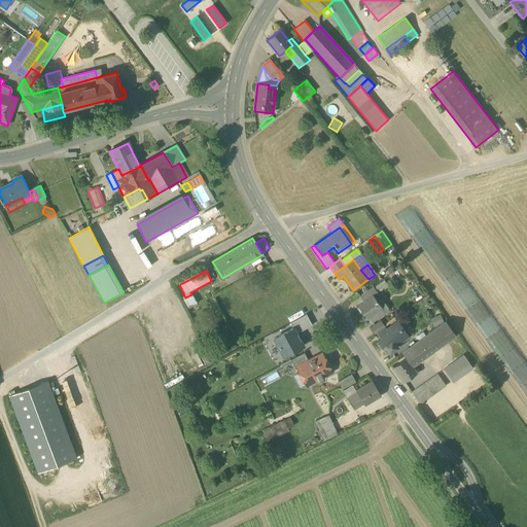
[(179,278),(182,283),(192,278),(189,272),(179,278)]
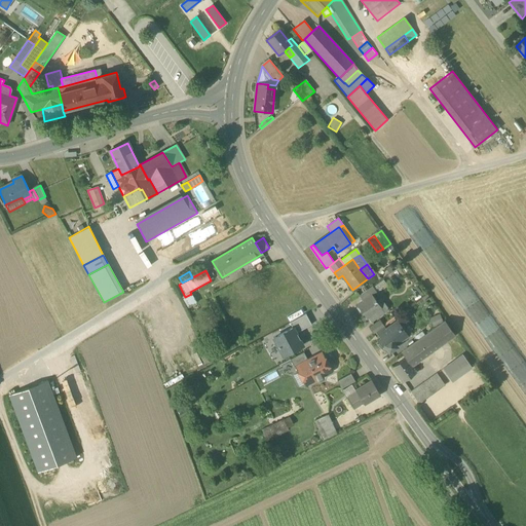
[(372,286),(376,292),(386,285),(382,278),(372,286)]
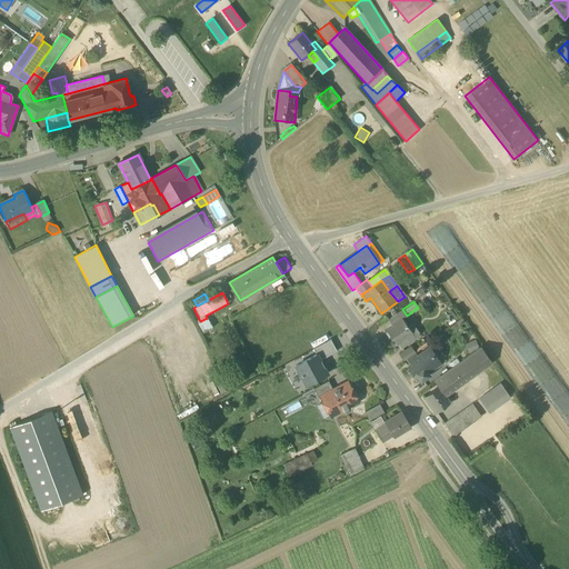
[(392,326),(401,319),(402,319),(407,316),(402,309),(388,320),(392,326)]
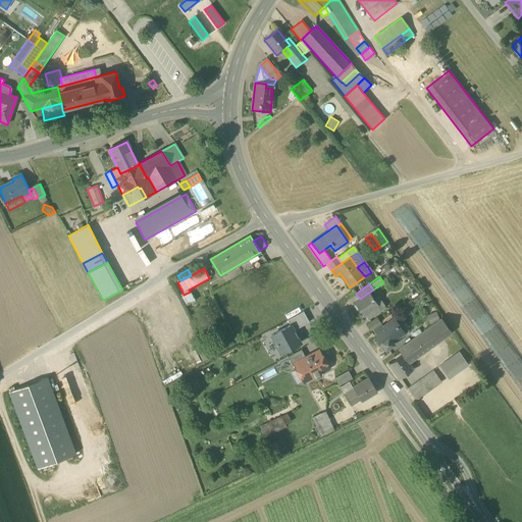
[(195,301),(190,292),(184,295),(180,296),(187,306),(195,301)]
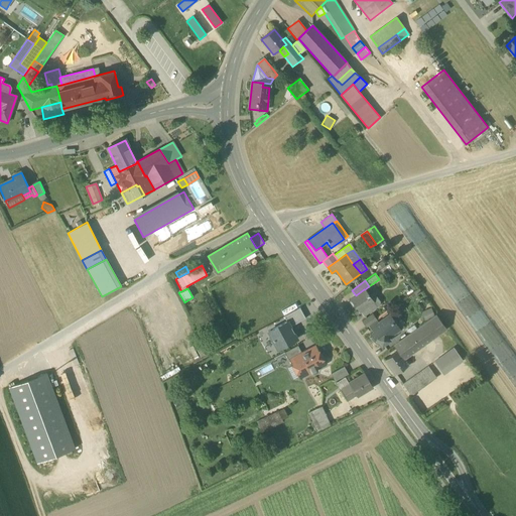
[(359,311),(361,310),(373,300),(369,295),(365,289),(364,289),(356,295),(350,299),(359,311)]
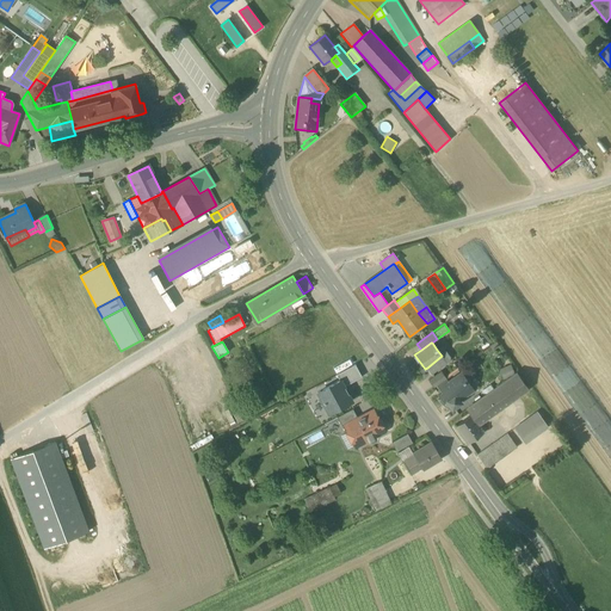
[(440,346),(437,350),(442,356),(446,362),(449,360),(449,357),(440,346)]
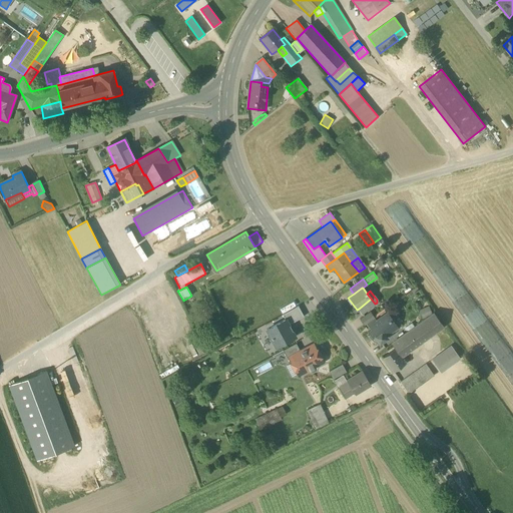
[(371,299),(359,309),(362,314),(375,304),(371,299)]
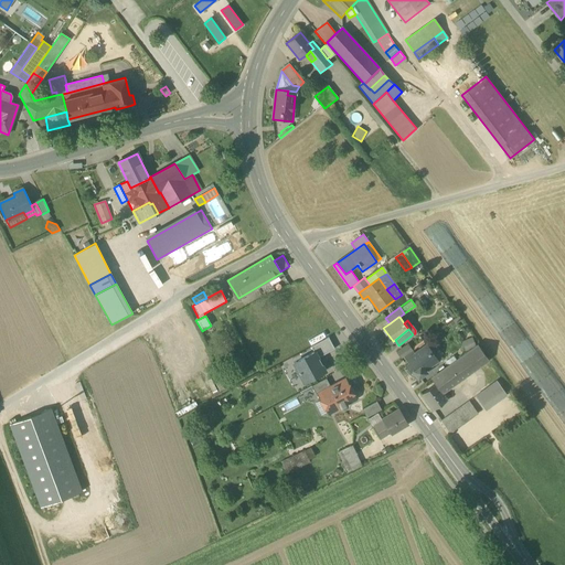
[(461,341),(466,350),(477,343),(472,336),(461,341)]
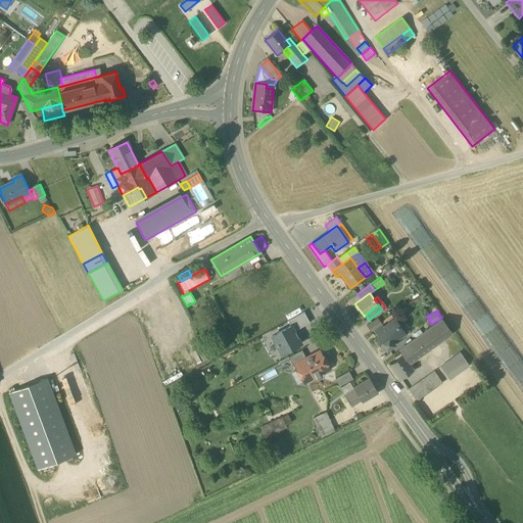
[(288,321),(290,326),(291,326),(294,331),(310,323),(303,312),(288,321)]
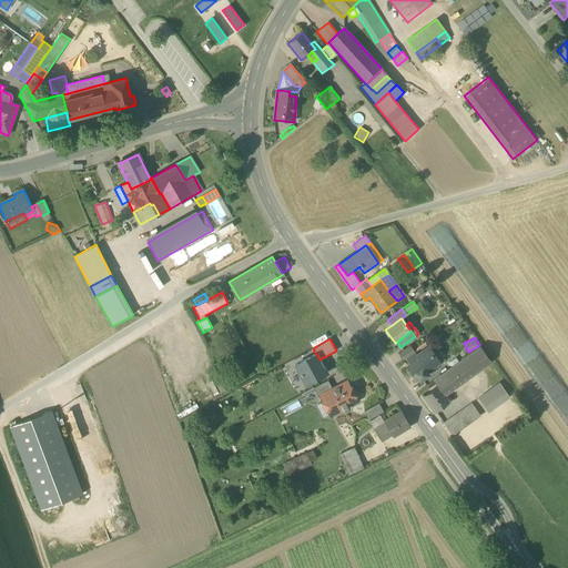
[(398,354),(403,361),(406,358),(414,352),(409,345),(398,354)]
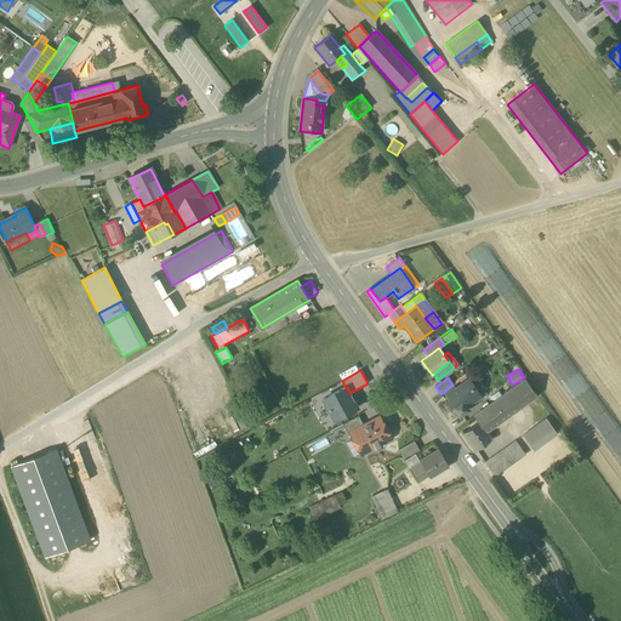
[(457,417),(463,412),(462,410),(467,406),(480,396),(473,386),(472,387),(467,380),(456,388),(446,396),(449,398),(444,400),(448,404),(445,406),(446,409),(449,411),(450,412),(453,415),(455,416),(457,417)]
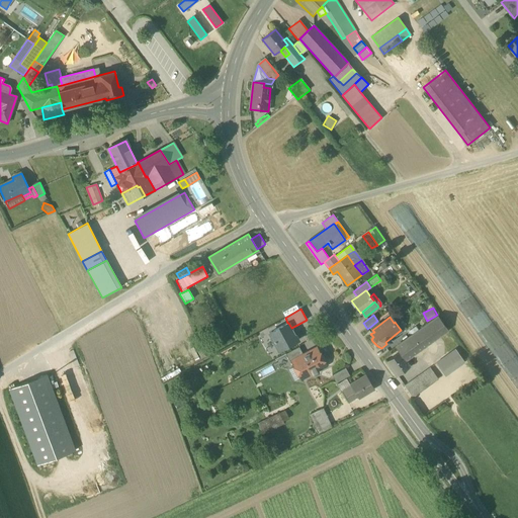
[(400,352),(404,358),(412,352),(414,354),(447,330),(438,317),(395,347),(399,352),(400,352)]
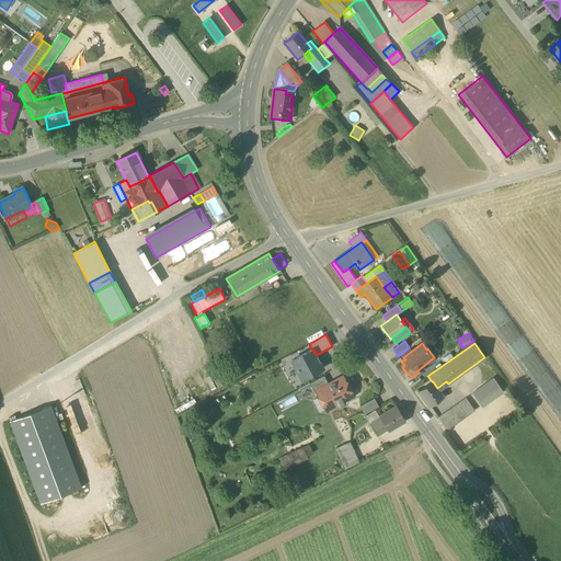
[(403,357),(412,351),(409,347),(401,354),(403,357)]
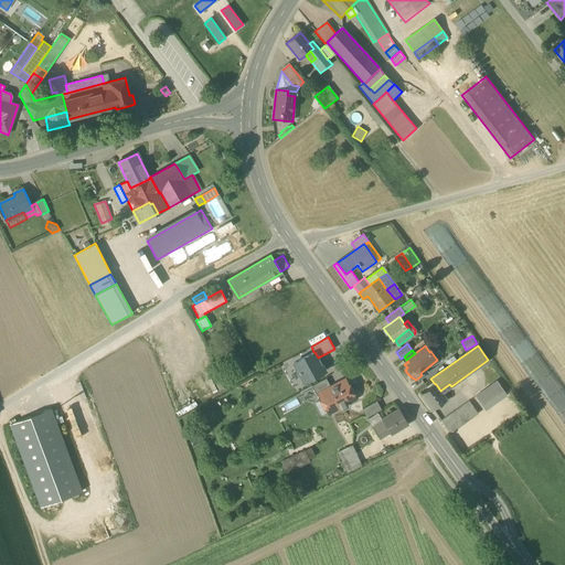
[(304,383),(324,371),(321,364),(319,359),(318,359),(318,358),(315,352),(313,352),(294,363),(304,383)]
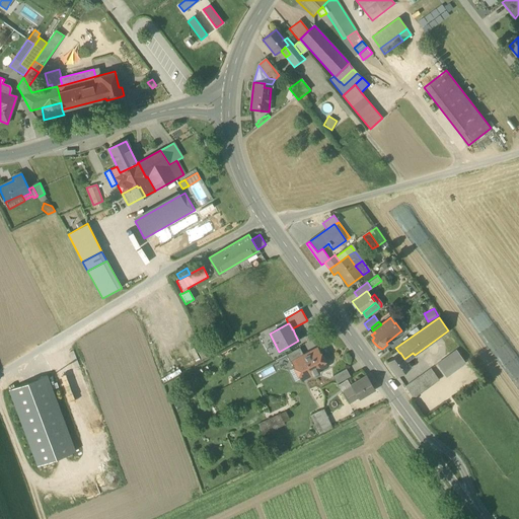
[(286,355),(291,364),(294,362),(294,361),(304,356),(303,356),(299,348),(286,355)]
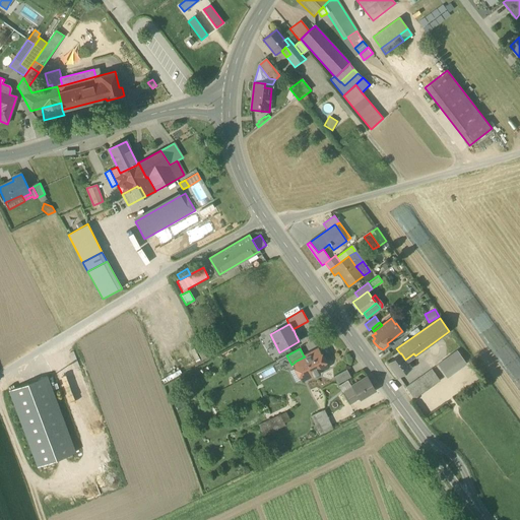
[(304,375),(306,378),(312,374),(313,376),(316,377),(320,375),(320,373),(319,371),(325,368),(326,366),(321,356),(319,358),(315,350),(304,356),(305,356),(295,362),(295,363),(297,366),(297,368),(299,373),(304,374),(304,375)]
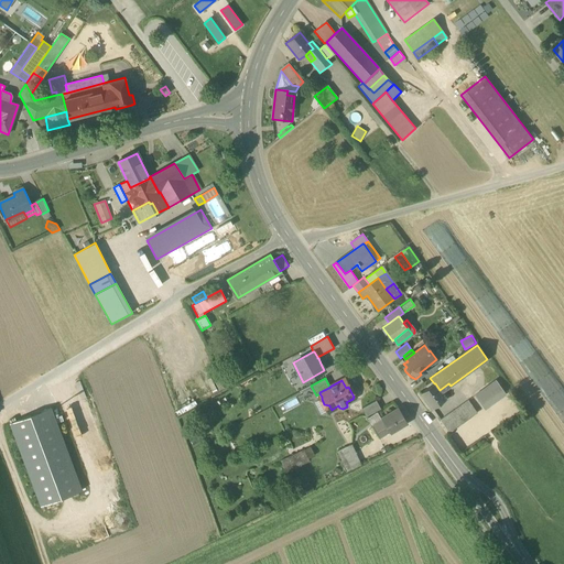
[(475,396),(481,404),(489,399),(501,390),(495,380),(475,396)]
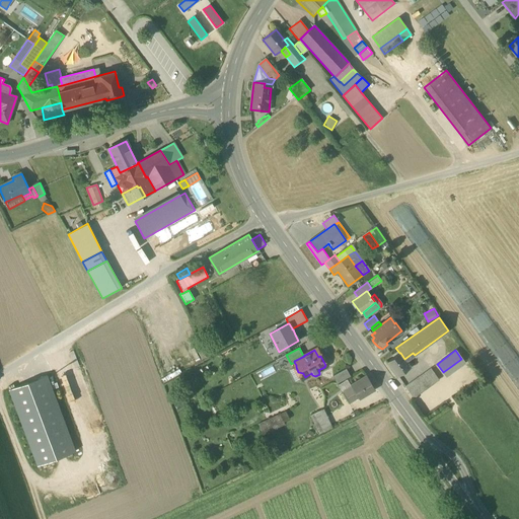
[(386,362),(397,377),(411,367),(404,359),(400,353),(399,353),(386,362)]
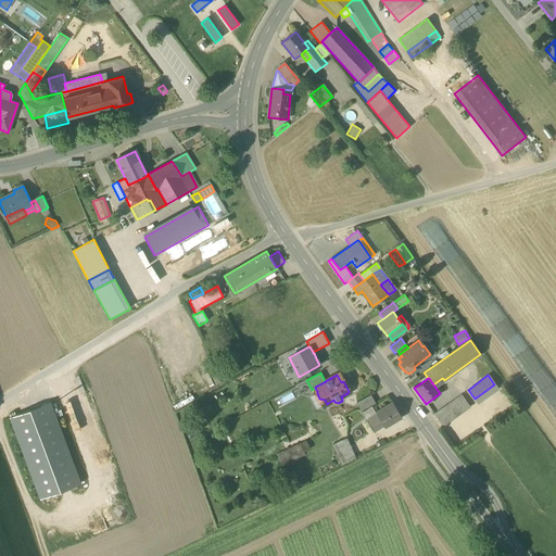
[(482,393),(475,399),(478,403),(498,389),(494,384),(482,393)]
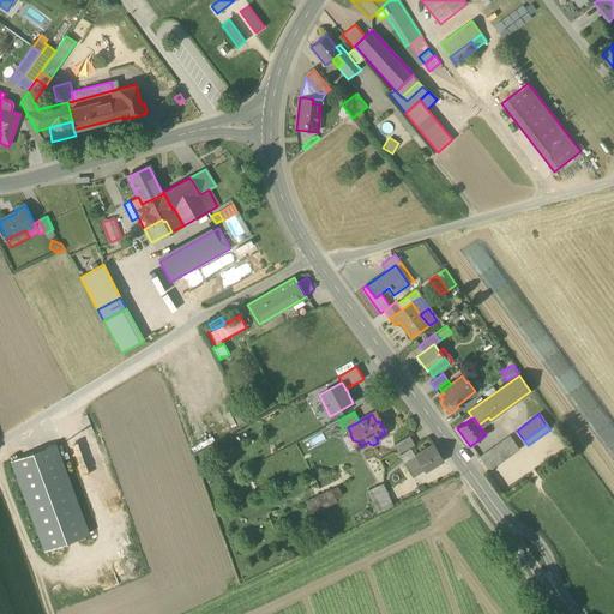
[(479,458),(489,471),(519,450),(510,435),(479,458)]
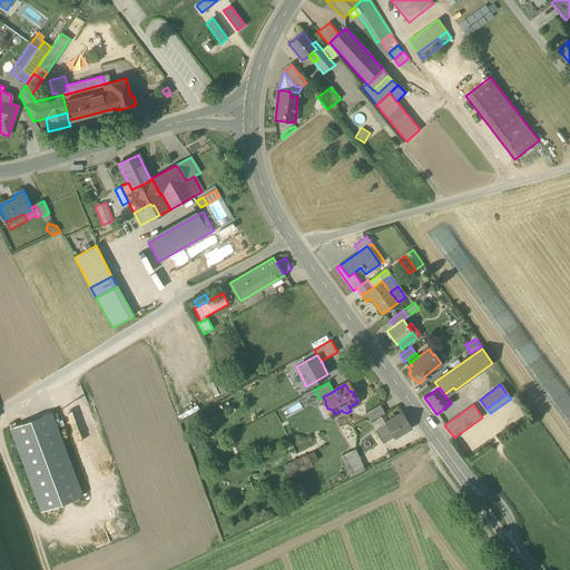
[(365,413),(370,421),(384,413),(380,405),(365,413)]
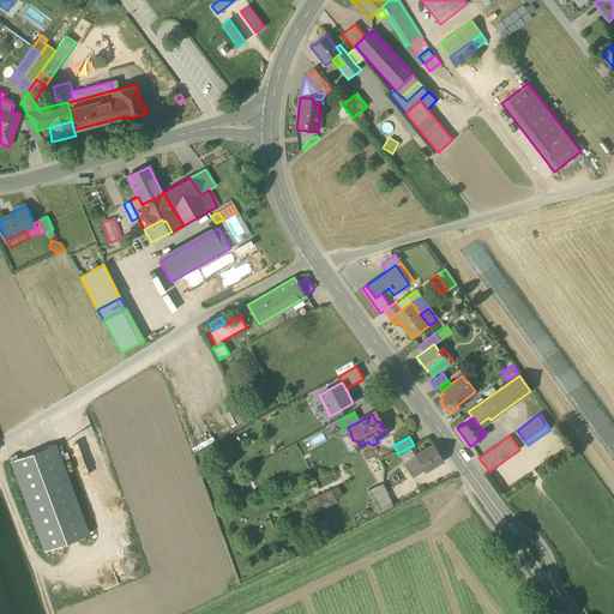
[(10,461),(43,551),(89,534),(55,444),(10,461)]
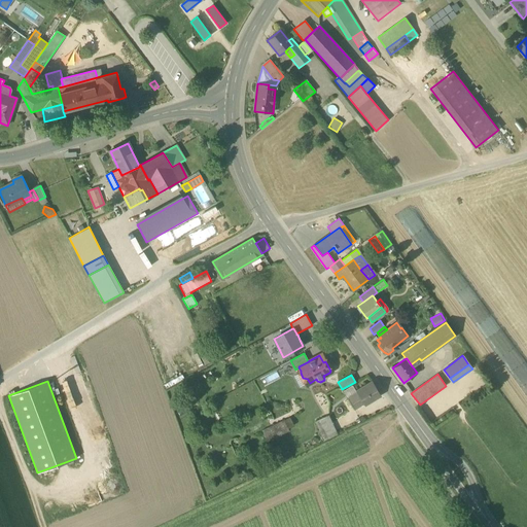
[(356,391),(356,392),(363,403),(364,405),(381,395),(372,382),(356,391)]
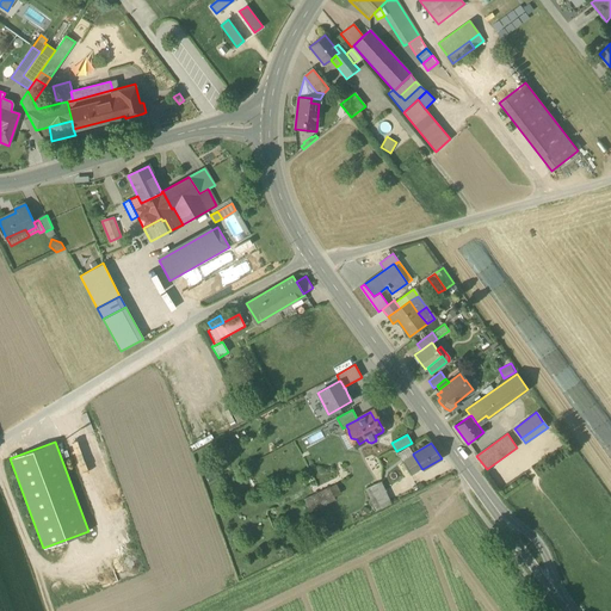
[(411,475),(421,468),(413,455),(402,462),(411,475)]
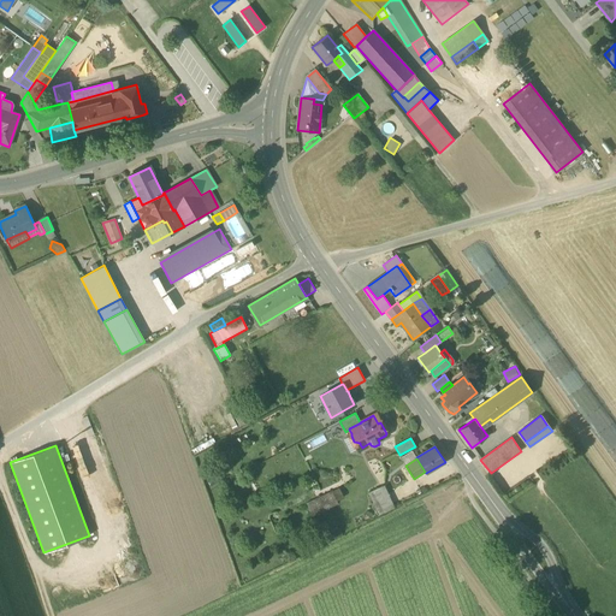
[(368,493),(378,511),(392,504),(384,485),(368,493)]
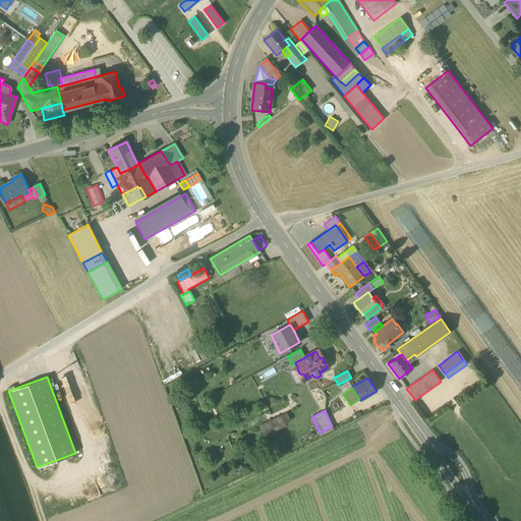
[(258,426),(264,437),(285,425),(284,423),(290,420),(286,413),(258,426)]
